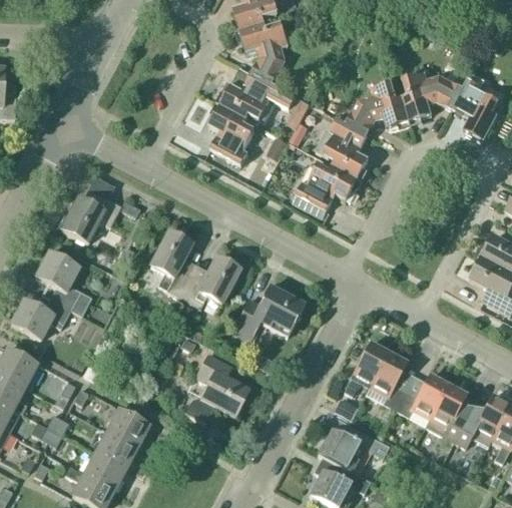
[(241,0),(243,6),(233,9),(240,31),(266,23),(264,18),(279,14),(275,0),(241,0)]
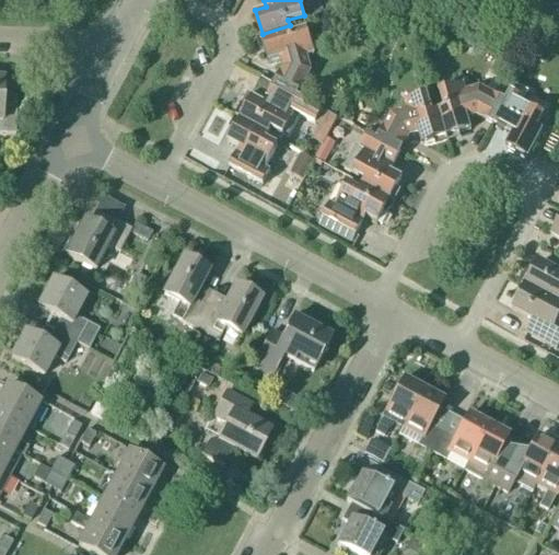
[(299,93),(312,68),(307,54),(315,51),(307,26),(291,32),(290,25),(263,34),(270,59),(281,56),(283,65),(275,81),(299,93)]
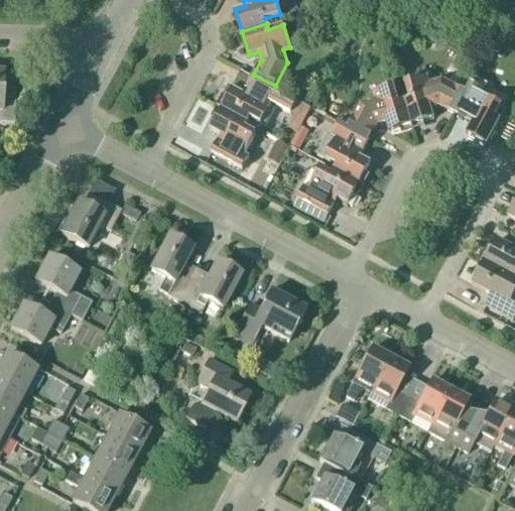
[(0,70),(0,120),(14,121),(15,93),(3,92),(4,71),(0,70)]
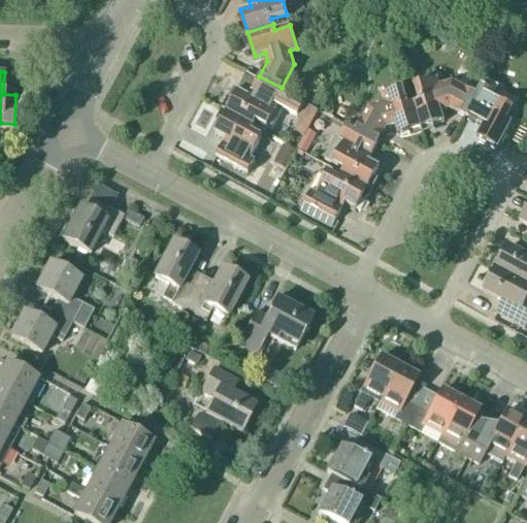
[(478,92),(476,92),(453,79),(440,83),(438,75),(415,83),(419,99),(414,100),(421,126),(445,119),(441,108),(451,106),(465,115),(478,92)]
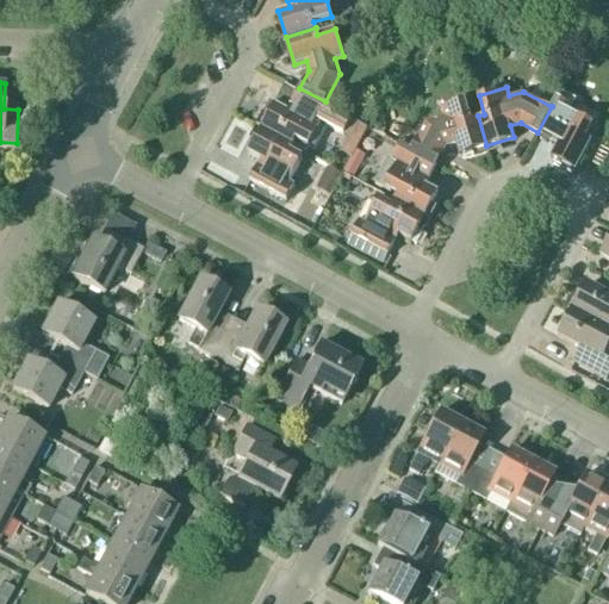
[(293,143),(306,149),(310,143),(315,147),(328,123),(345,131),(353,117),(336,107),(325,101),(299,88),(289,109),(271,99),(258,123),(262,125),(293,143)]
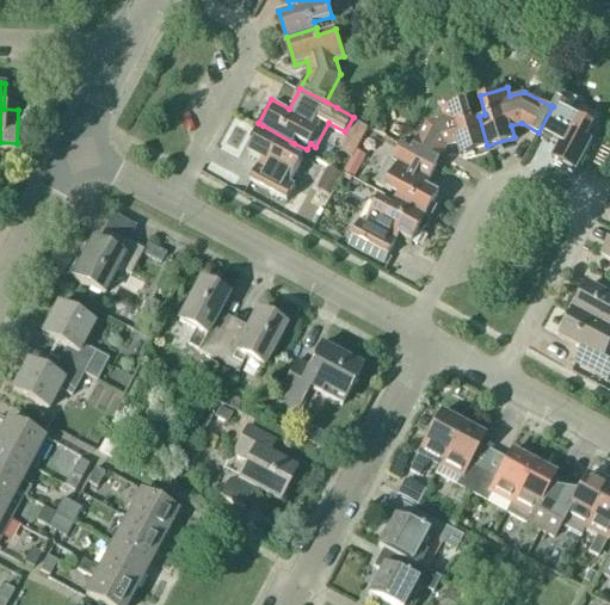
[(553,106),(538,133),(560,144),(553,156),(578,171),(595,139),(587,136),(595,123),(571,110),(574,104),(558,96),(552,106),(553,106)]
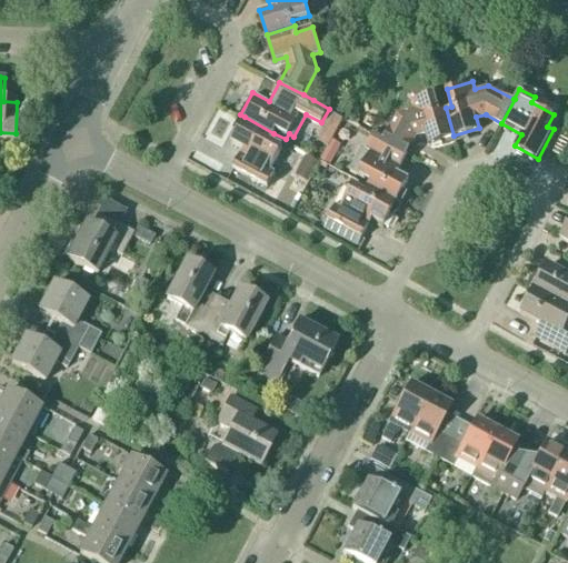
[(454,136),(446,108),(440,110),(435,93),(409,100),(411,108),(398,112),(385,138),(384,139),(408,151),(417,134),(426,132),(429,143),(454,136)]
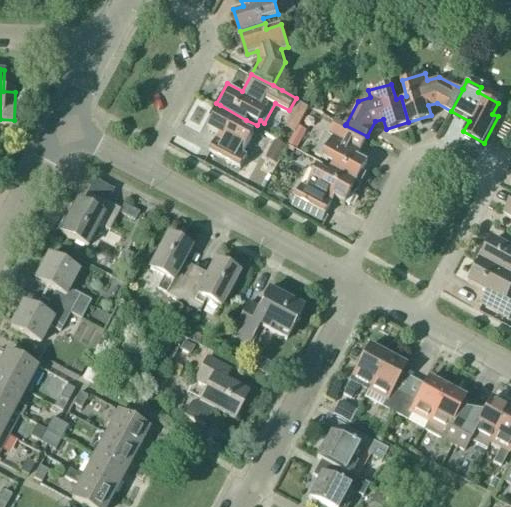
[(244,125),(246,120),(220,105),(209,126),(220,132),(210,150),(241,166),(248,153),(243,150),(254,130),(244,125)]
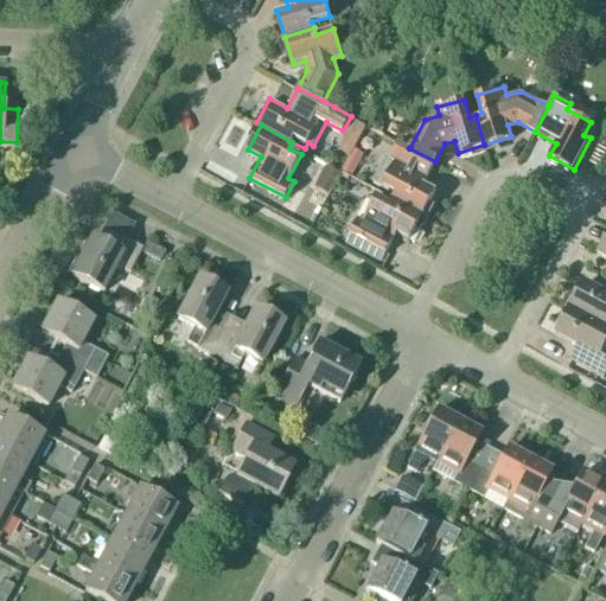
[(409,148),(410,147),(399,141),(391,155),(387,153),(374,178),(396,191),(393,197),(425,213),(438,189),(425,183),(435,161),(409,148)]
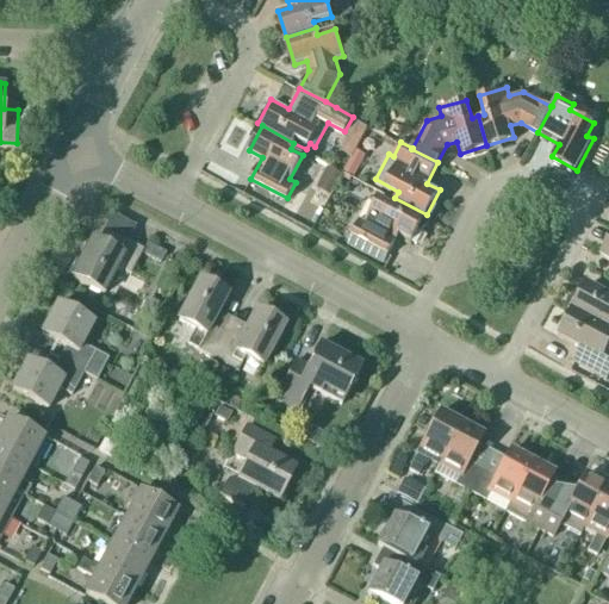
[(355,174),(367,153),(356,147),(345,168),(355,174)]
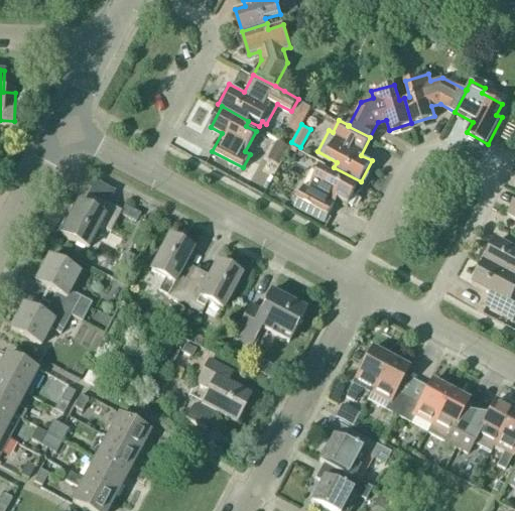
[(285,153),(289,144),(278,138),(273,147),(285,153)]
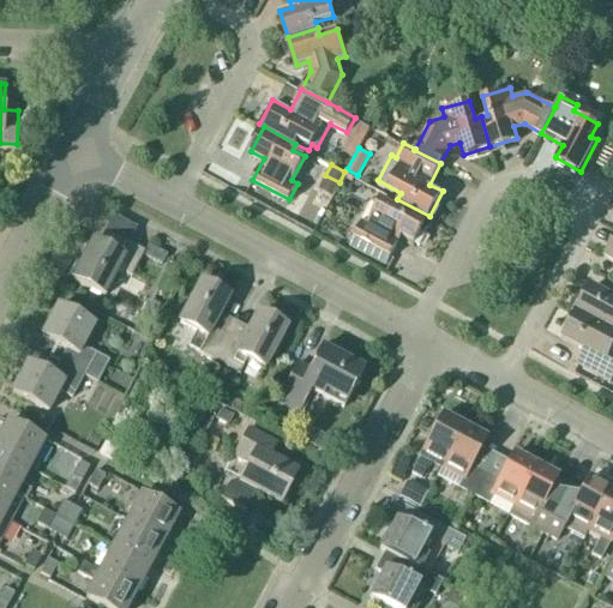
[(430,216),(397,199),(395,204),(382,198),(368,222),(364,218),(355,235),(373,245),(391,254),(403,234),(420,242),(434,218),(430,216)]
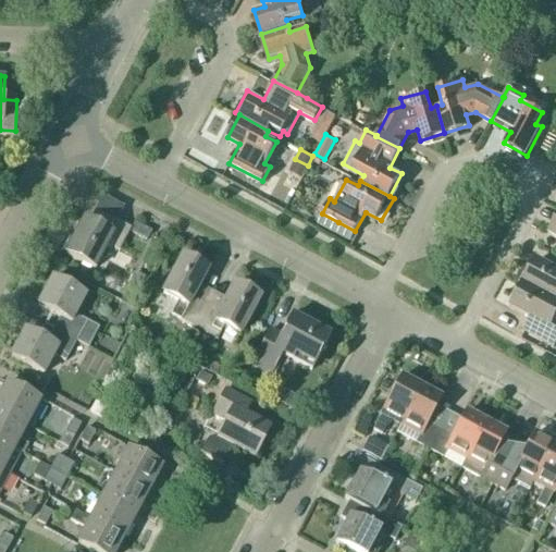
[(131,225),(118,218),(124,204),(103,192),(96,207),(89,219),(84,216),(66,250),(95,266),(108,242),(120,248),(131,228),(148,236),(152,228),(135,218),(131,225)]
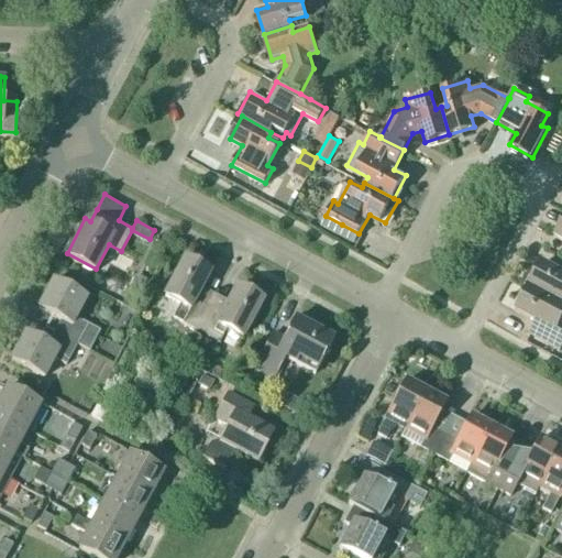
[(342,225),(338,232),(355,241),(355,240),(359,233),(342,225)]
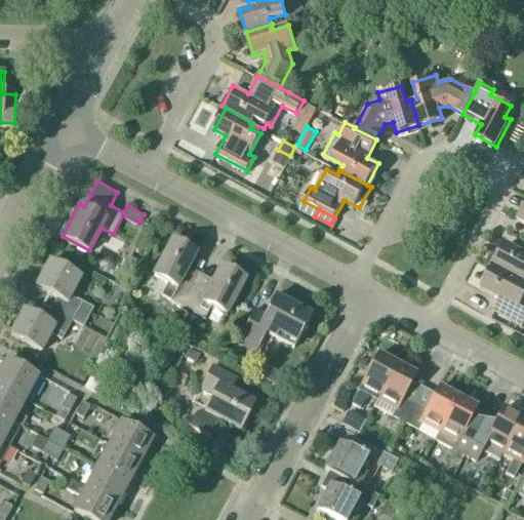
[(183,306),(201,272),(189,266),(196,251),(172,239),(154,274),(168,281),(161,293),(183,306)]
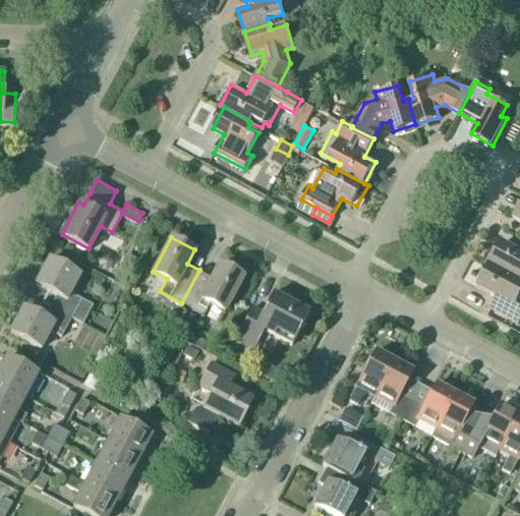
[(519,249),(503,240),(490,263),(519,278),(519,249)]
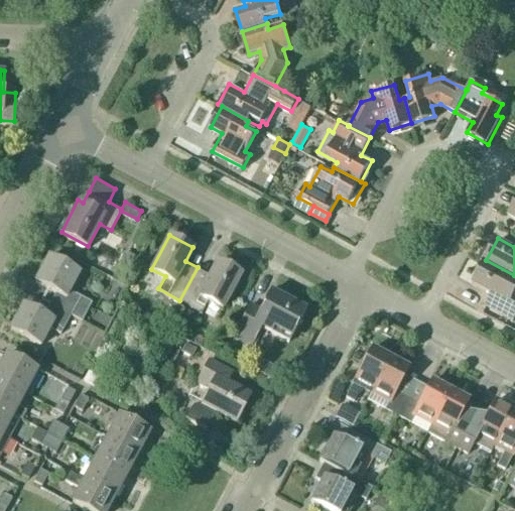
[(49,301),(71,312),(72,312),(83,318),(92,300),(81,294),(70,288),(80,270),(49,254),(35,279),(55,290),(49,301)]
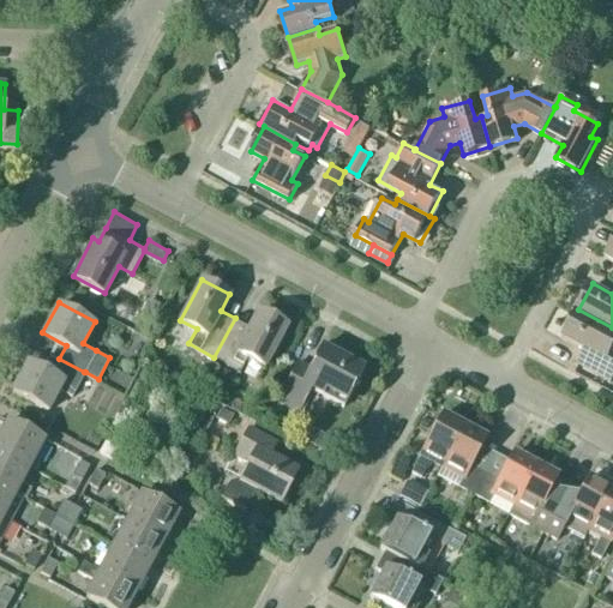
[(235,318),(214,357),(240,371),(248,356),(265,365),(287,324),(259,309),(250,326),(235,318)]
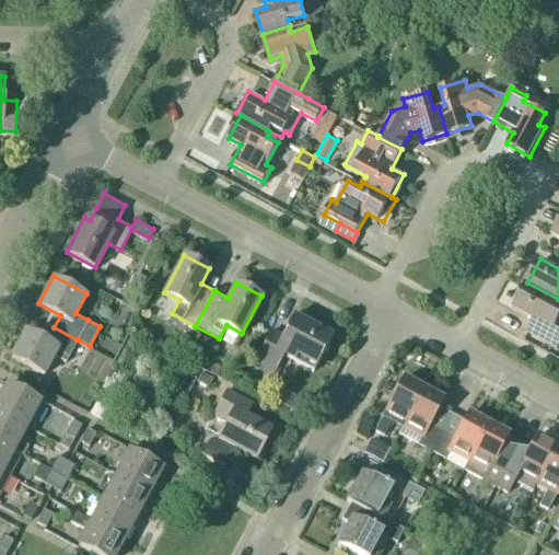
[(558,299),(527,282),(514,307),(534,316),(527,330),(558,346),(558,299)]
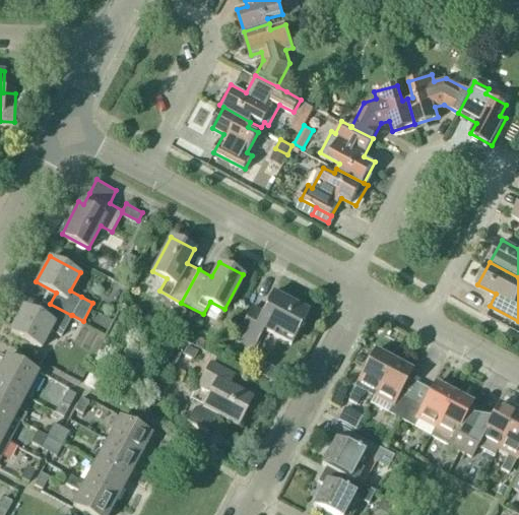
[(292,342),(309,310),(273,292),(262,311),(252,305),(235,336),(254,346),(264,327),(292,342)]
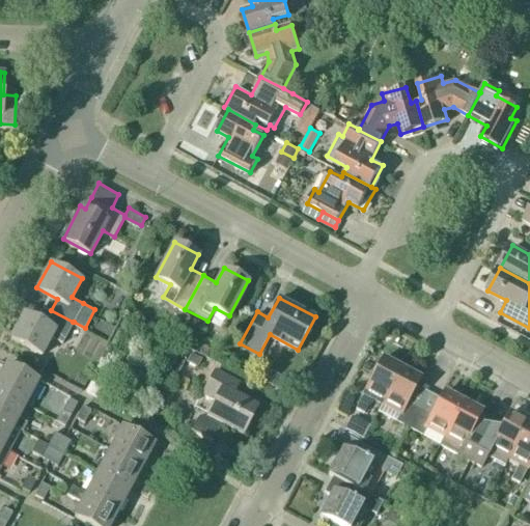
[(63,341),(73,322),(51,310),(45,323),(24,311),(10,337),(42,354),(52,335),(63,341)]
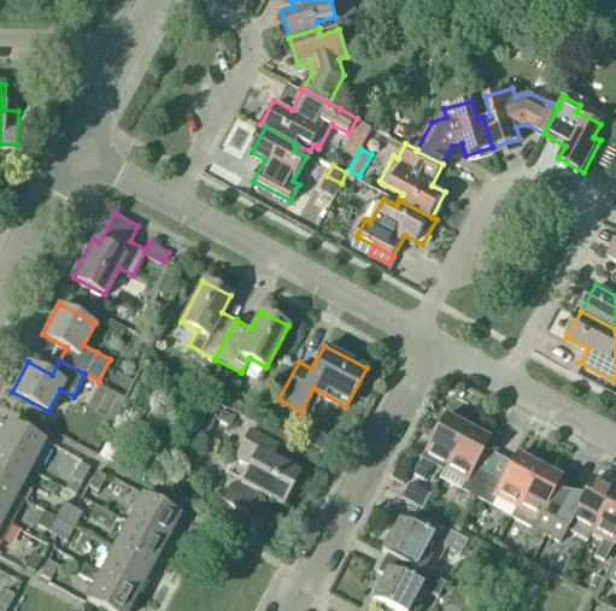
[(229,424),(235,413),(222,406),(217,418),(229,424)]
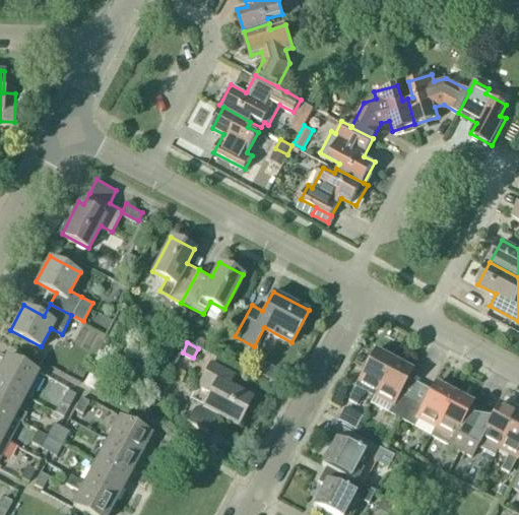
[(374,393),(393,359),(375,348),(357,383),(357,384),(348,398),(357,402),(365,388),(374,393)]
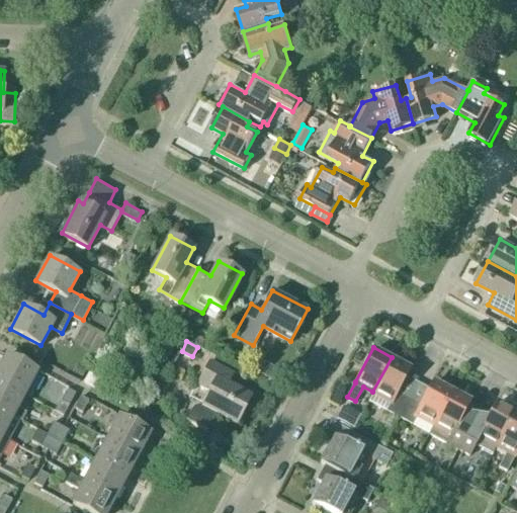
[(0,378),(25,392),(25,393),(29,395),(33,389),(28,386),(37,369),(6,353),(0,364),(0,378)]
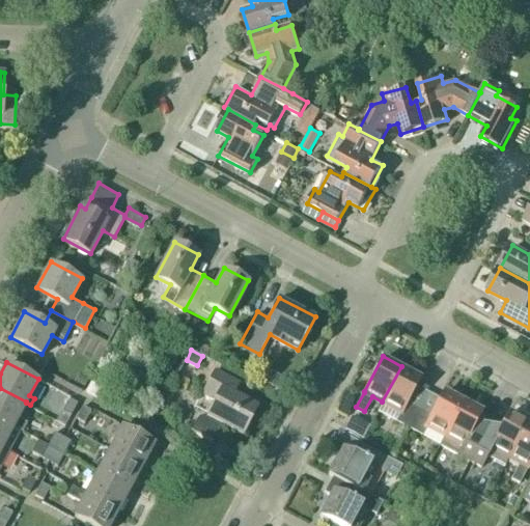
[(409,425),(419,406),(408,399),(420,377),(401,366),(382,402),(400,411),(396,419),(409,425)]
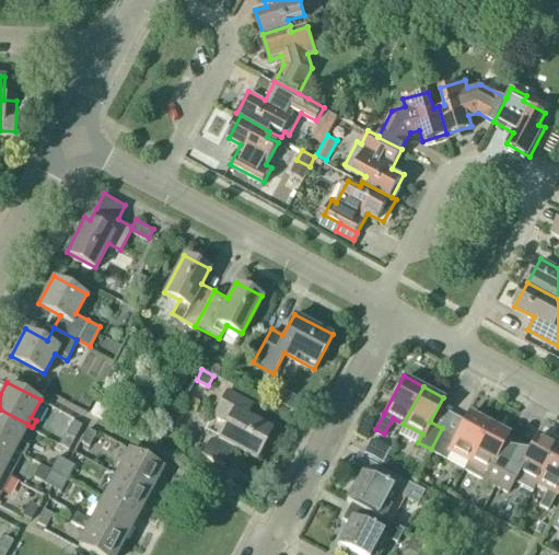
[(256,458),(271,428),(246,415),(252,403),(226,390),(214,414),(228,420),(219,438),(211,434),(201,452),(224,464),(234,446),(256,458)]
